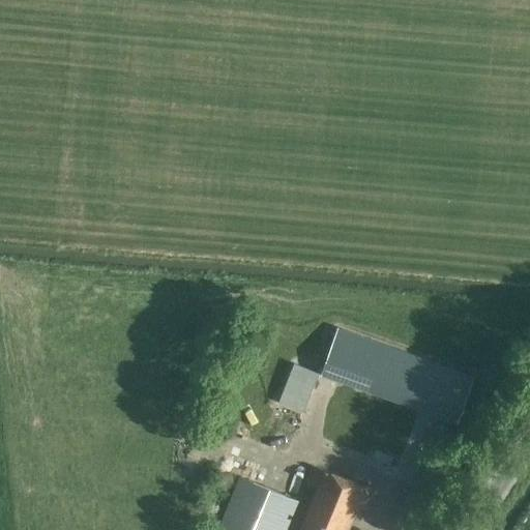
[(454,420),(469,380),(329,329),(314,370),(454,420)]
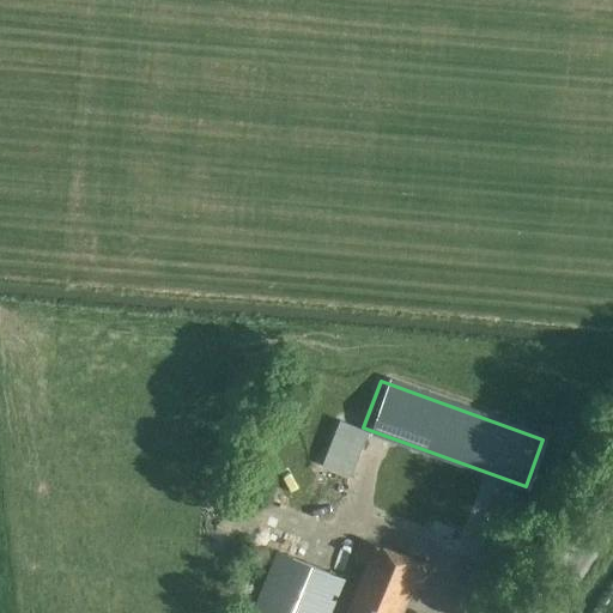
[(340,420),(322,465),(351,475),(369,432),(340,420)]
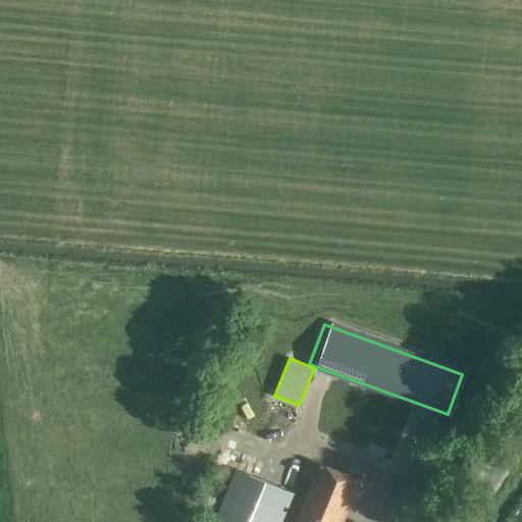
[(394,505),(401,508),(396,517),(405,521),(408,521),(414,513),(436,463),(423,458),(416,474),(409,471),(394,505)]
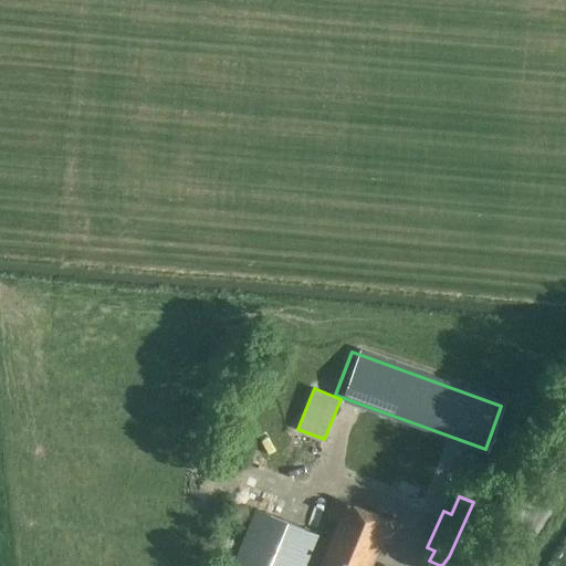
[(327,515),(339,520),(320,565),(370,565),(381,543),(386,545),(395,524),(334,499),(327,515)]
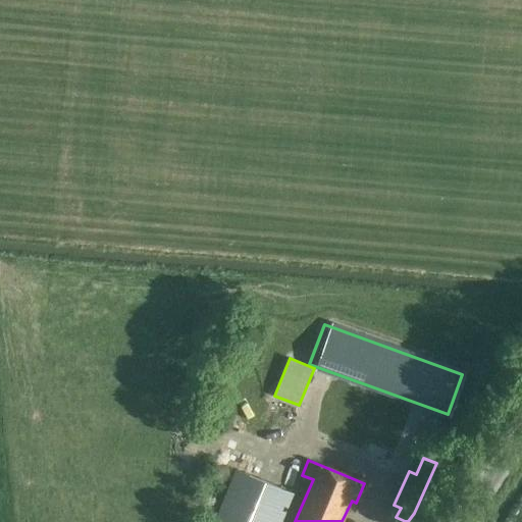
[(283,521),(296,494),(238,470),(215,521),(283,521)]
